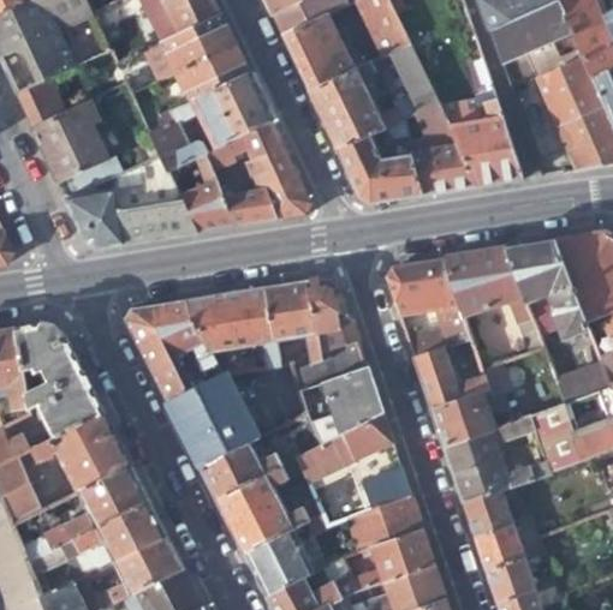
[(27,0),(0,13),(0,58),(17,93),(51,76),(111,48),(87,0),(27,0)]
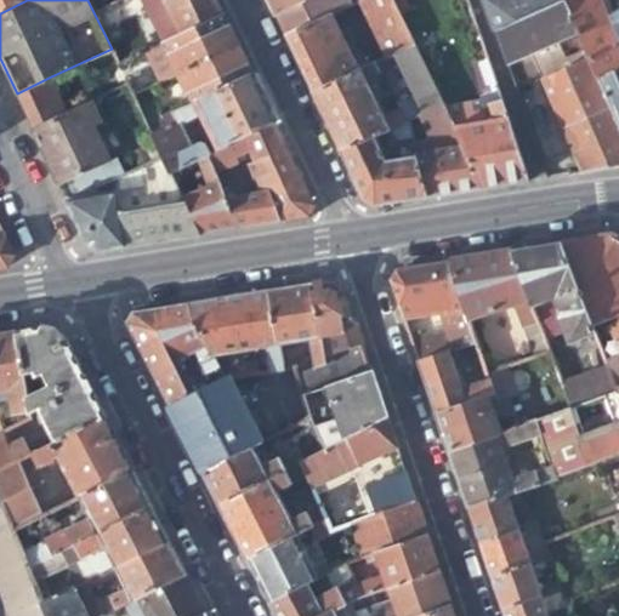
[(0,0),(0,13),(27,0),(0,0)]
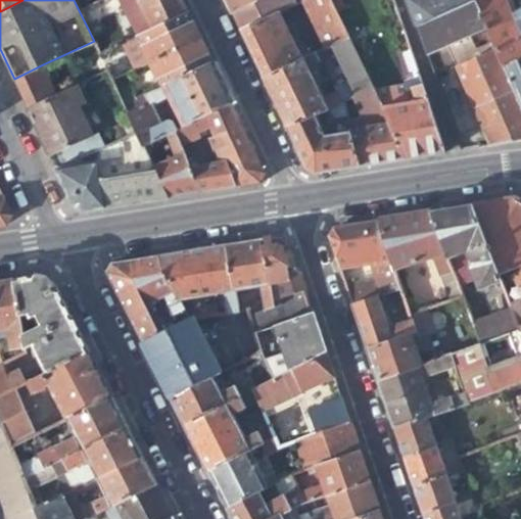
[(135,30),(137,35),(188,11),(182,0),(138,0),(147,18),(138,21),(140,27),(135,30)]
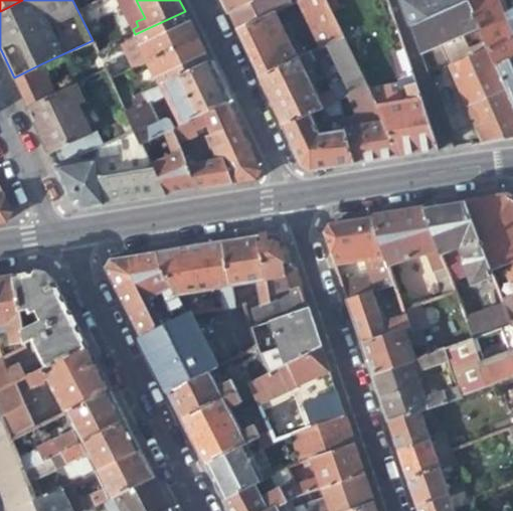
[(223,0),(224,2),(229,13),(254,0),(223,0)]
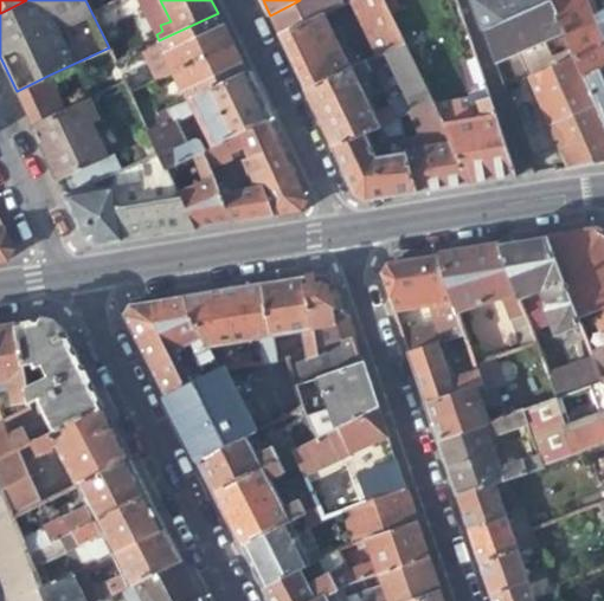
[(300,0),(270,15),(276,26),(281,34),(323,14),(352,0),(300,0)]
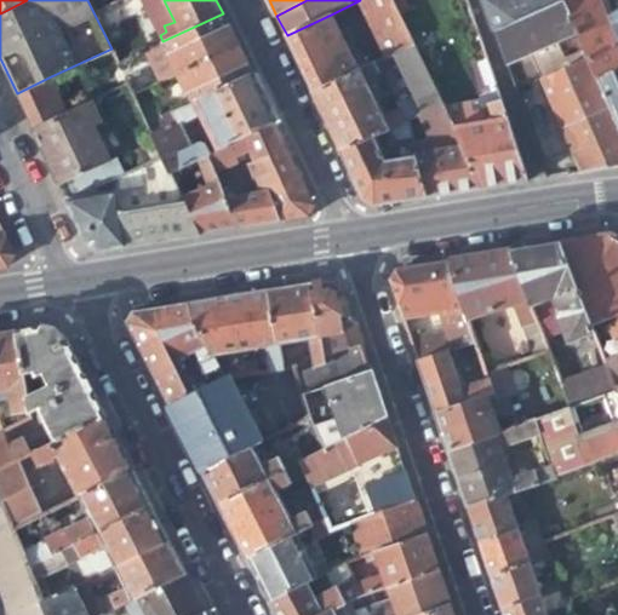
[(360,0),(373,28),(388,57),(393,55),(412,45),(390,0),(360,0)]
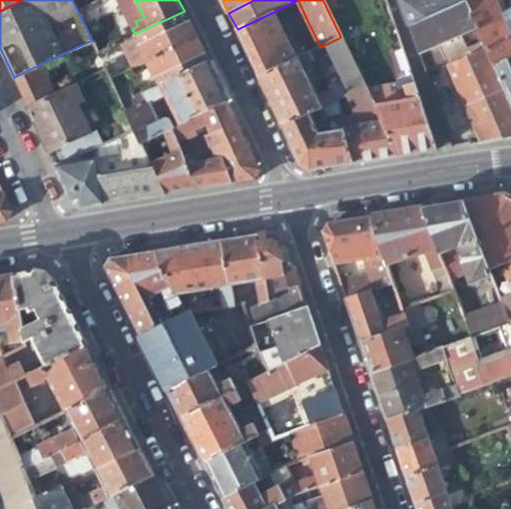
[(385,32),(394,28),(383,0),(323,0),(341,37),(347,49),(385,32)]
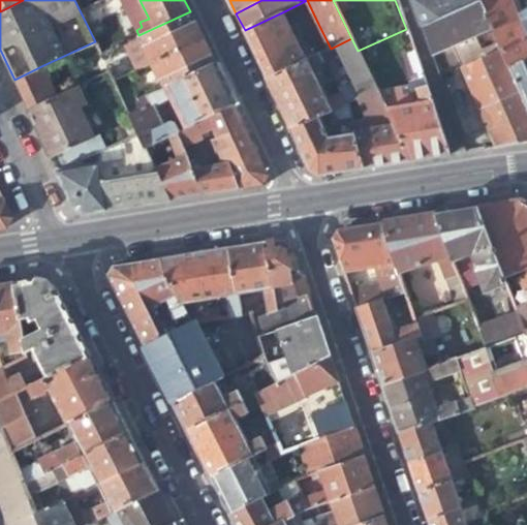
[(479,3),(477,0),(411,0),(422,28),(479,3)]
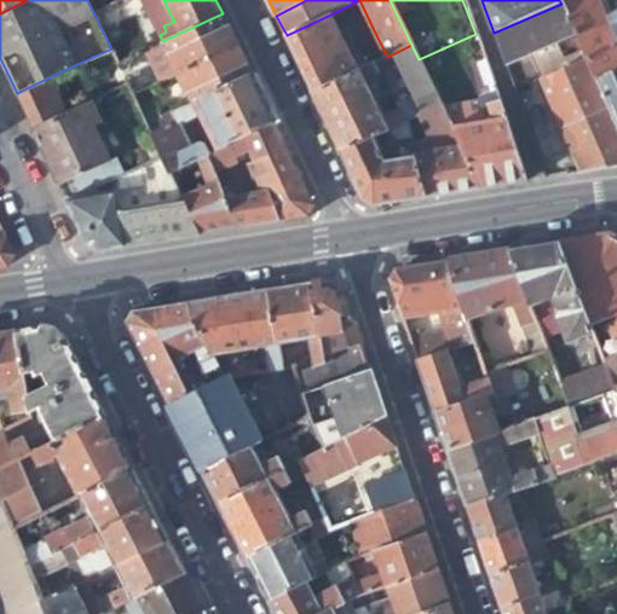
[(559,0),(561,4),(572,28),(603,13),(605,13),(599,0),(559,0)]
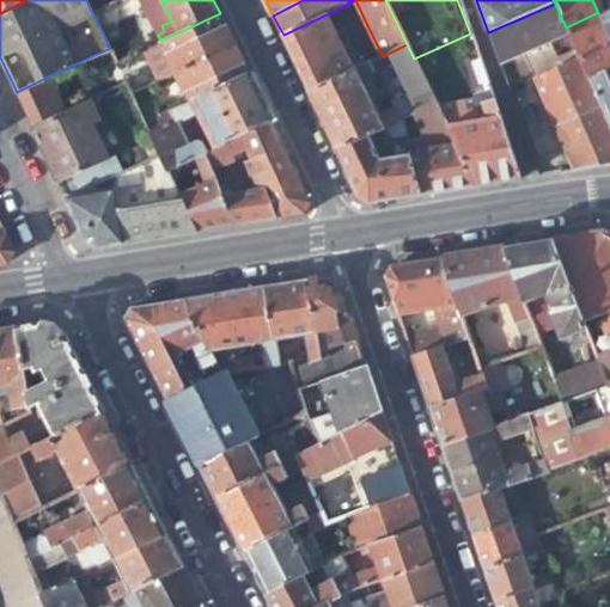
[(526,61),(534,77),(565,62),(561,54),(574,47),(566,28),(555,4),(488,32),(499,63),(523,53),(526,61)]
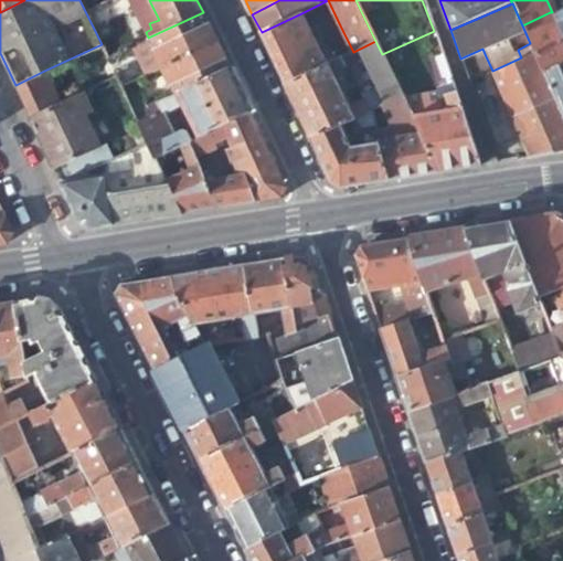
[(562,6),(552,12),(550,12),(522,25),(530,43),(542,72),(562,64),(562,41),(561,38),(562,38),(562,6)]
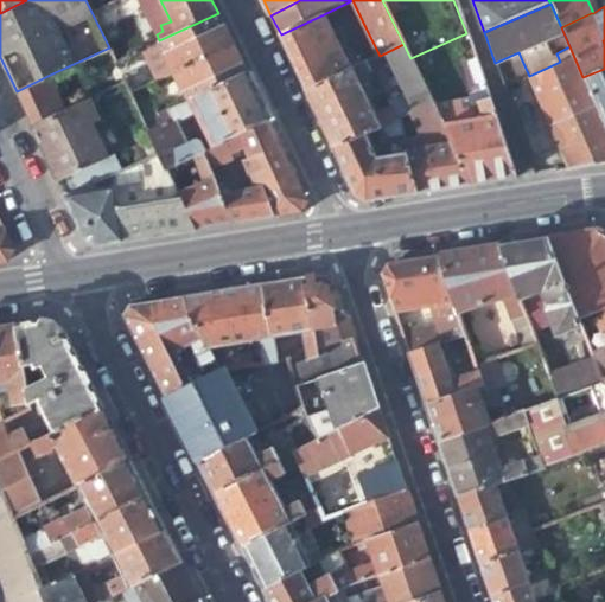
[(159,40),(173,72),(234,44),(225,27),(218,13),(159,40)]
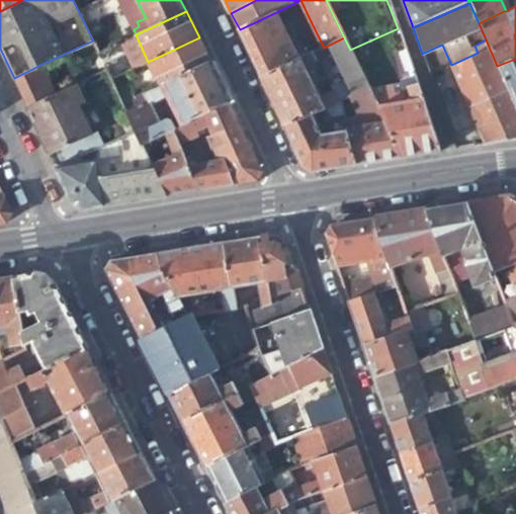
[(287,35),(276,12),(240,29),(245,41),(253,59),(262,77),(304,57),(299,51),(295,52),(287,35)]
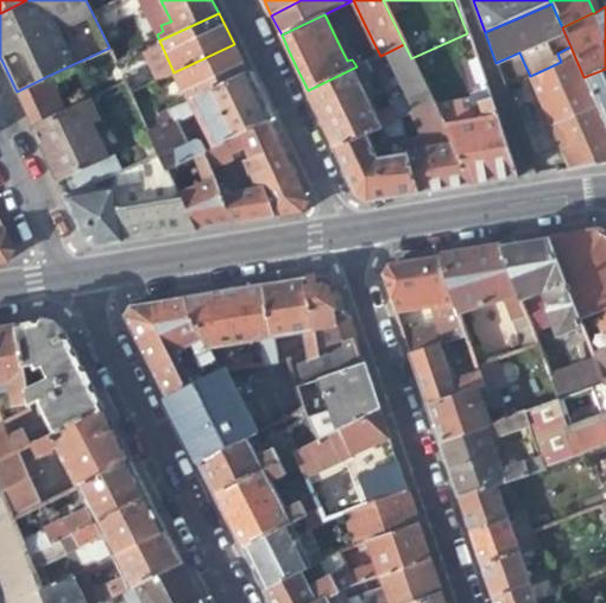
[(366,27),(338,42),(347,61),(352,59),(357,67),(367,62),(372,61),(380,56),(366,27)]
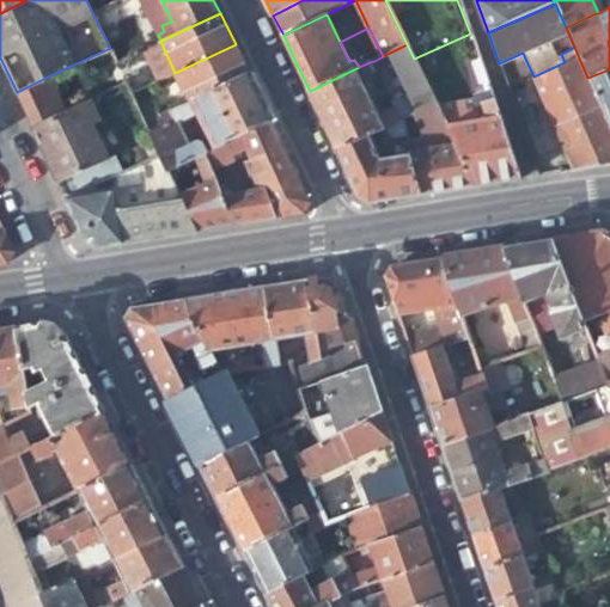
[(474,78),(485,73),(470,34),(459,38),(474,78)]
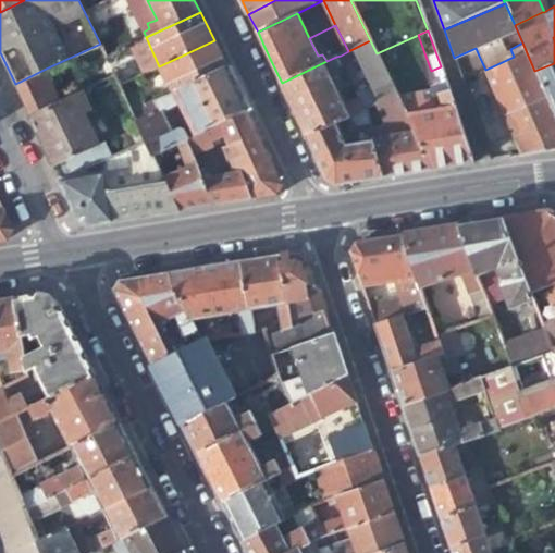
[(159,66),(171,93),(226,66),(219,51),(214,40),(159,66)]
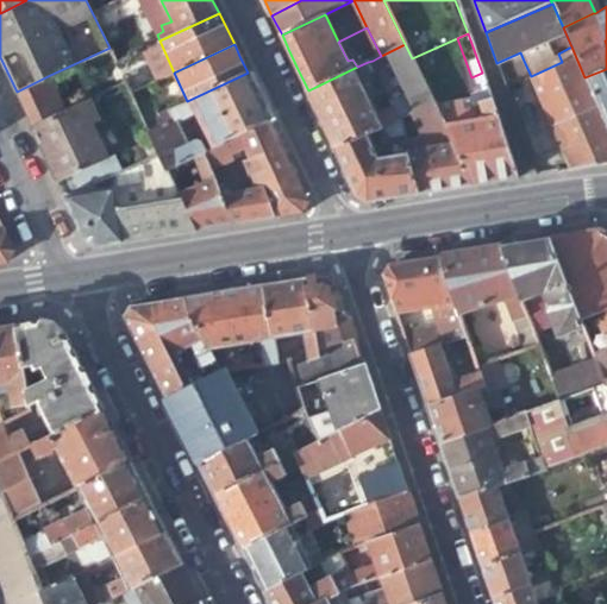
[(405,44),(386,54),(389,61),(405,94),(390,102),(393,107),(399,120),(420,109),(433,102),(412,58),(405,44)]
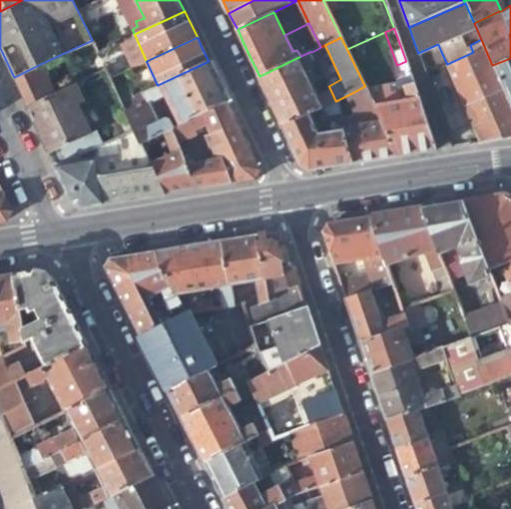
[(447,64),(480,140),(493,138),(510,134),(510,106),(492,65),(481,39),(470,45),(473,52),(447,64)]
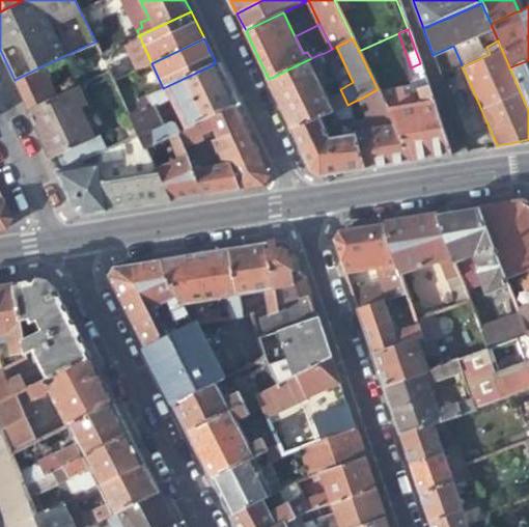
[(325,62),(321,54),(311,58),(269,79),(282,108),(294,131),(322,117),(344,106),(347,105),(342,93),(328,101),(313,67),(325,62)]
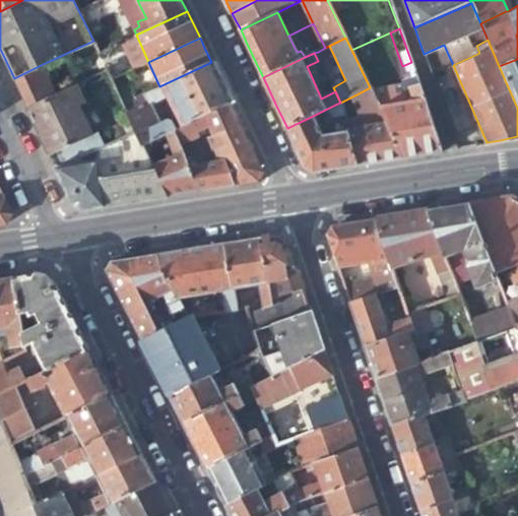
[(517,59),(499,66),(517,108),(517,59)]
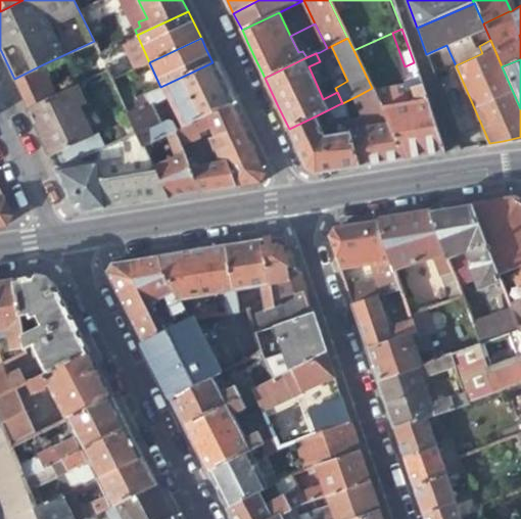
[(167,95),(181,126),(231,101),(219,76),(212,62),(160,87),(145,94),(150,102),(167,95)]
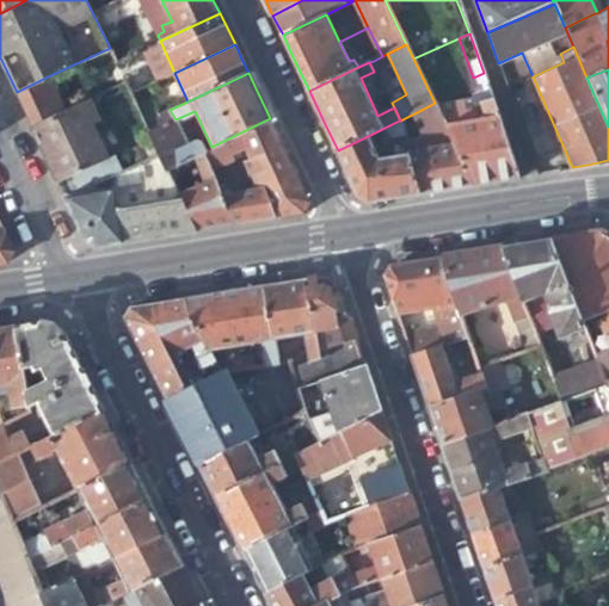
[(24,110),(32,127),(42,122),(67,110),(51,78),(50,75),(17,92),(24,110)]
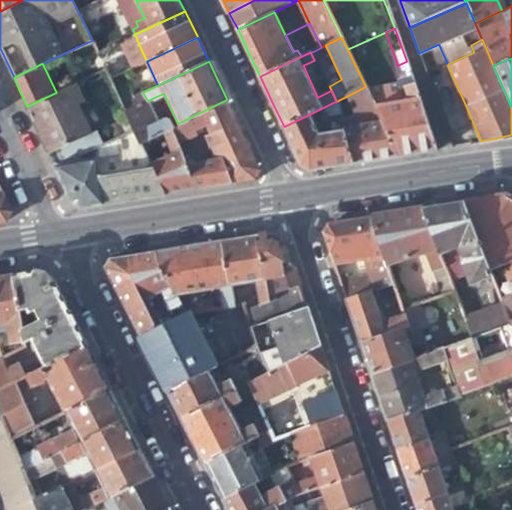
[(106,69),(110,78),(120,73),(115,64),(106,69)]
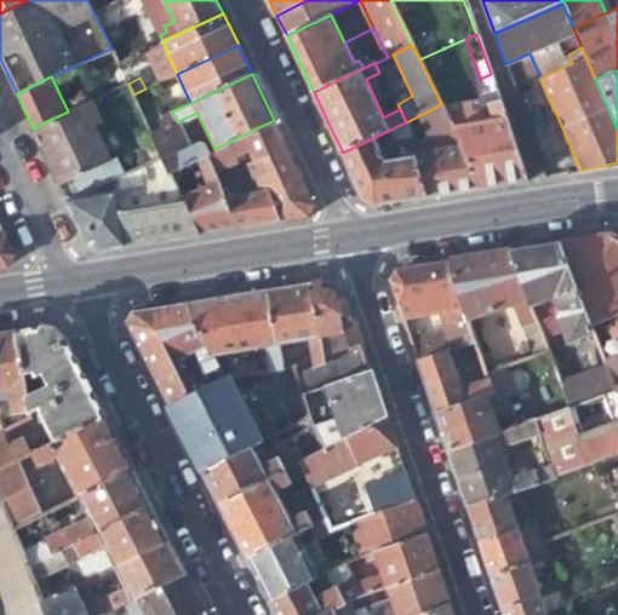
[(478,101),(441,104),(451,126),(462,147),(480,187),(505,182),(527,178),(497,93),(476,97),(478,101)]
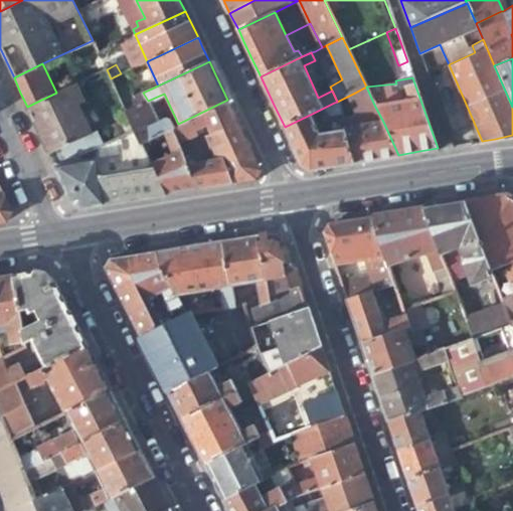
[(76,83),(56,93),(35,103),(43,120),(35,124),(41,136),(49,155),(94,135),(78,105),(84,101),(76,83)]
